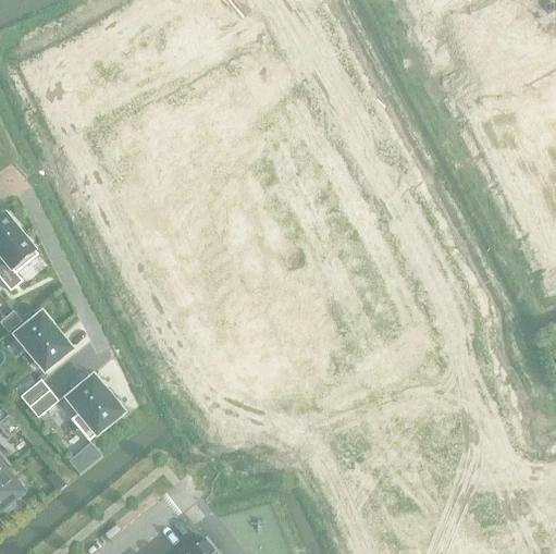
[(0,286),(5,294),(17,283),(7,271),(29,253),(0,217),(0,286)]
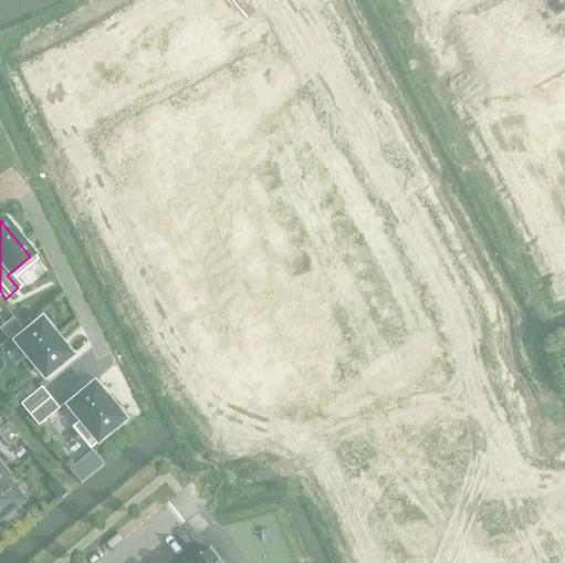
[(41,318),(14,340),(44,376),(71,354),(41,318)]
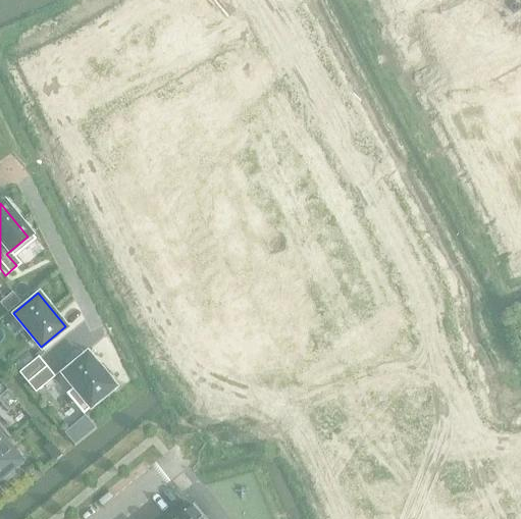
[(13,352),(8,344),(0,350),(0,352),(5,358),(13,352)]
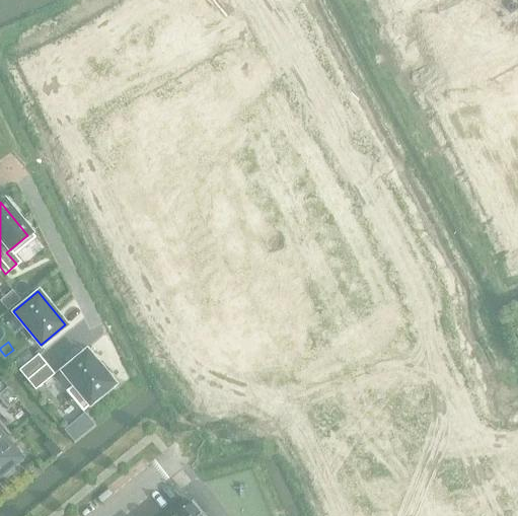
[(86,350),(62,370),(73,384),(66,389),(81,410),(82,410),(114,383),(86,350)]
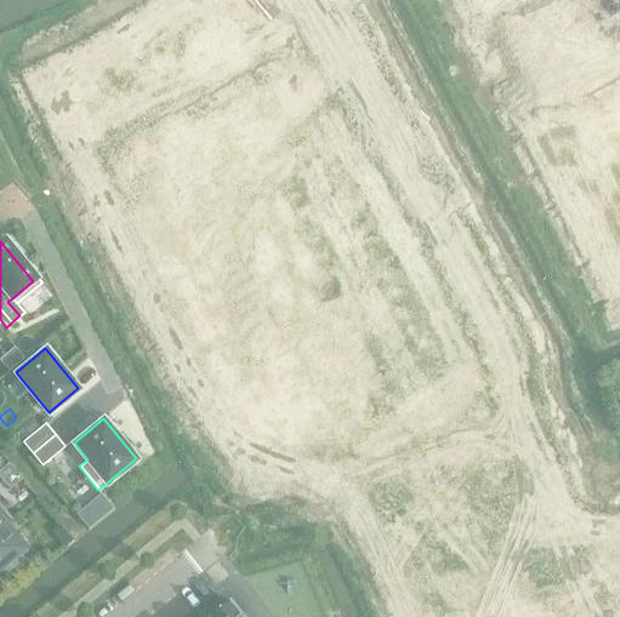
[(32,452),(55,433),(45,422),(22,440),(32,452)]
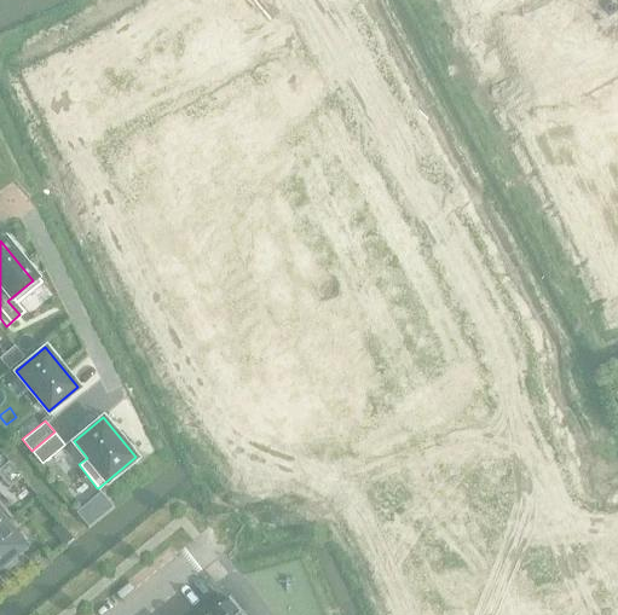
[(55,431),(42,441),(32,451),(41,462),(64,444),(55,431)]
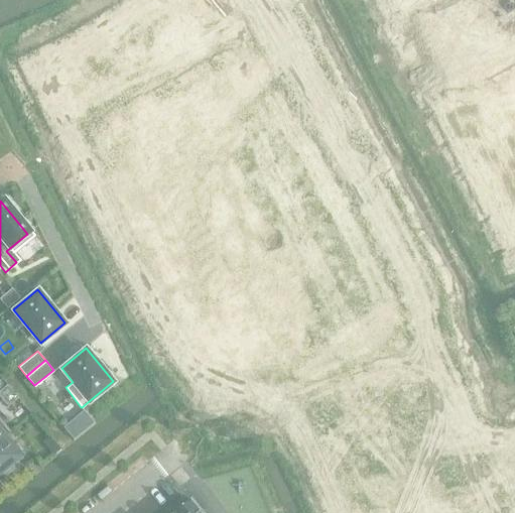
[(0,436),(2,435),(3,436),(8,431),(0,421),(0,436)]
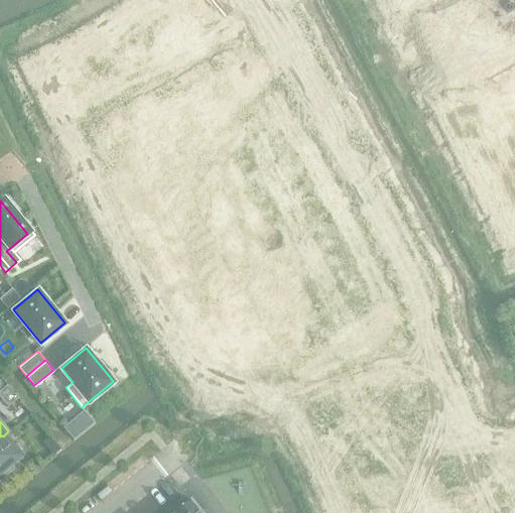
[(18,455),(3,436),(2,435),(0,436),(0,473),(5,479),(19,468),(12,460),(18,455)]
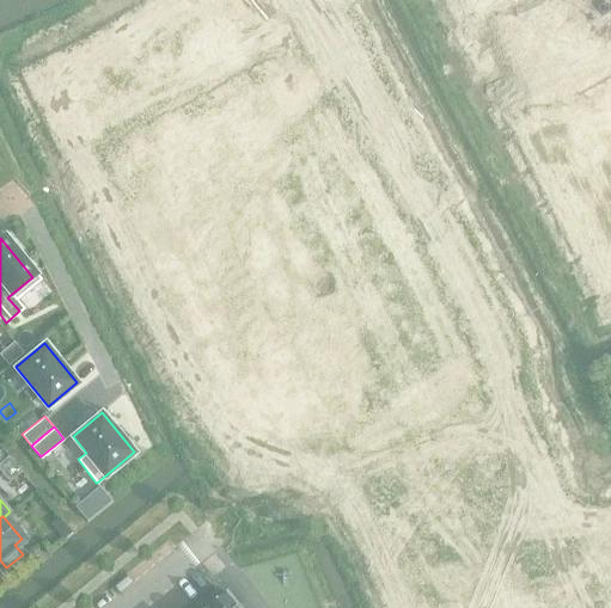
[(59,516),(50,522),(63,539),(72,532),(59,516)]
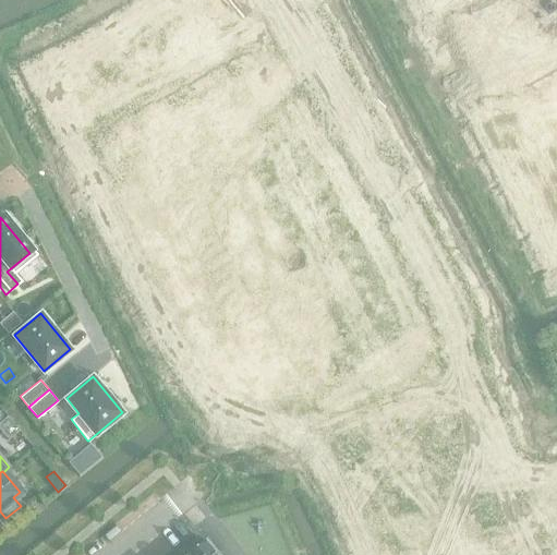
[(220,554),(207,539),(189,554),(188,554),(220,554)]
